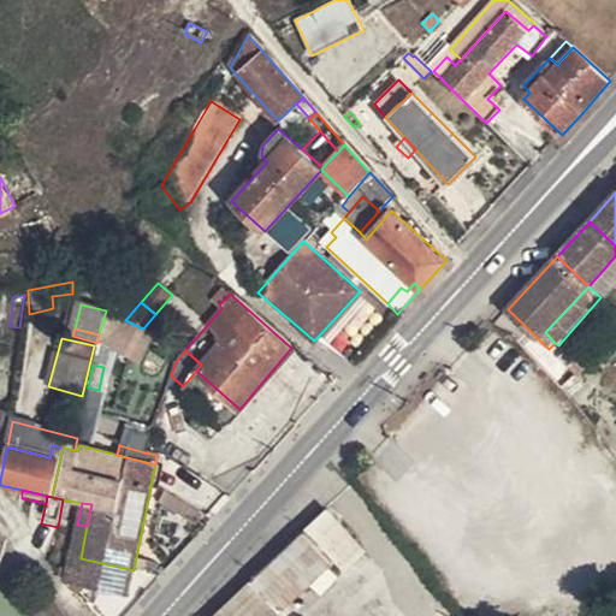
[(329,508),(307,529),(337,560),(359,540),(329,508)]
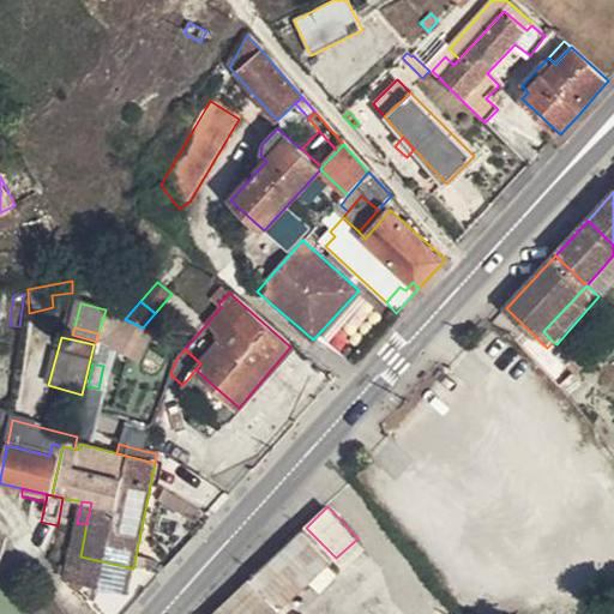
[(67,570),(66,578),(65,582),(74,583),(80,557),(86,524),(77,523),(67,570)]
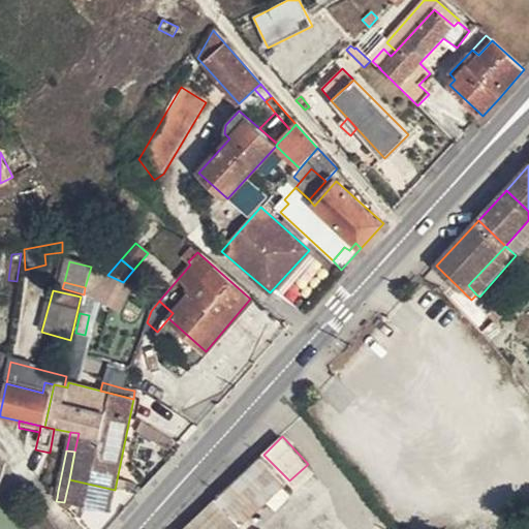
[(218,500),(187,528),(239,528),(267,502),(282,489),(289,480),(263,455),(217,499),(218,500)]
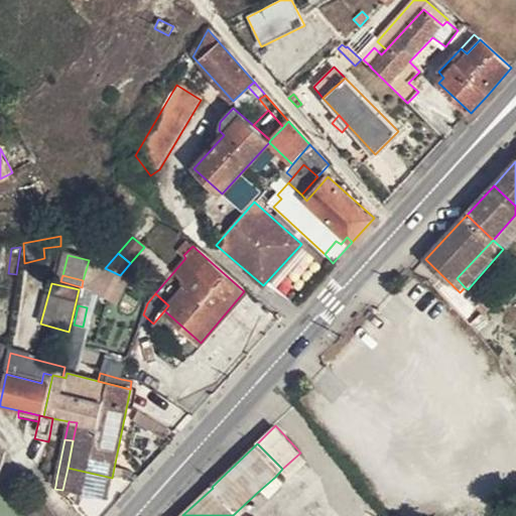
[(68,468),(62,490),(108,498),(112,478),(68,468)]
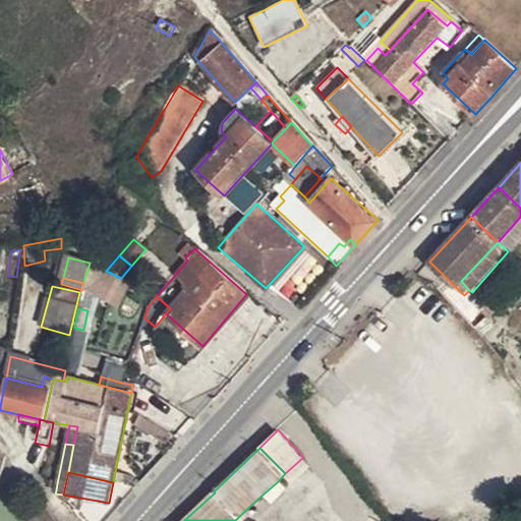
[(285,488),(278,481),(263,495),(270,503),(285,488)]
